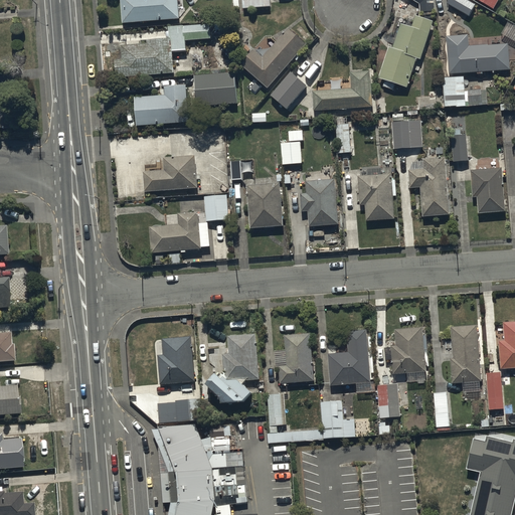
[(122,0),(124,22),(181,18),(179,0),(122,0)]
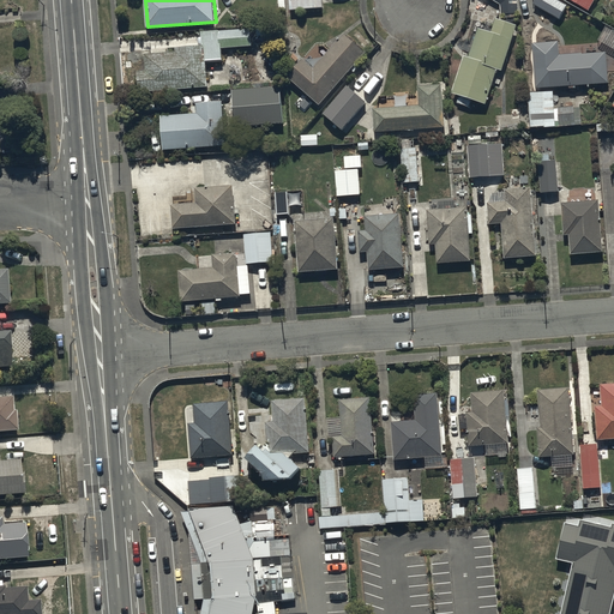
[(519,14),(517,0),(494,0),(500,4),(500,14),(519,14)]
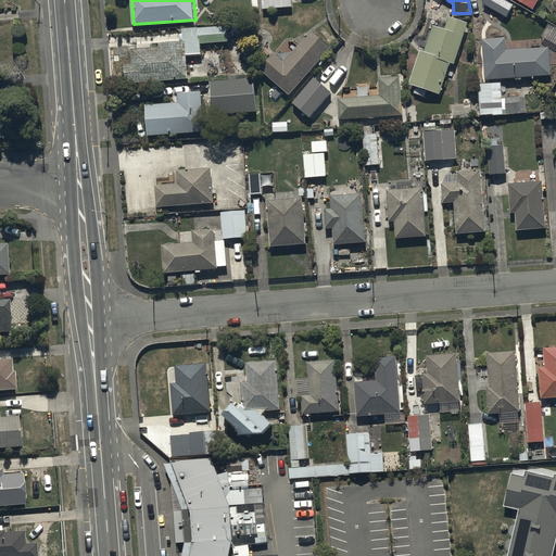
[(455,63),(469,23),(450,16),(445,28),(438,25),(428,53),(420,51),(409,84),(439,93),(450,61),(455,63)]
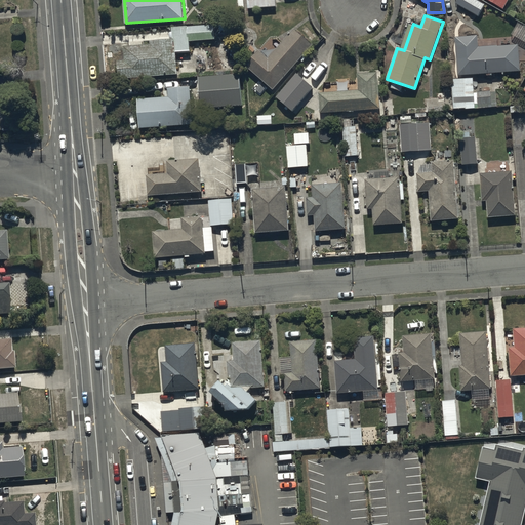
[(119,59),(120,78),(177,74),(176,51),(191,50),(190,41),(215,39),(214,24),(172,27),(173,39),(144,41),(144,44),(124,46),(125,59),(119,59)]
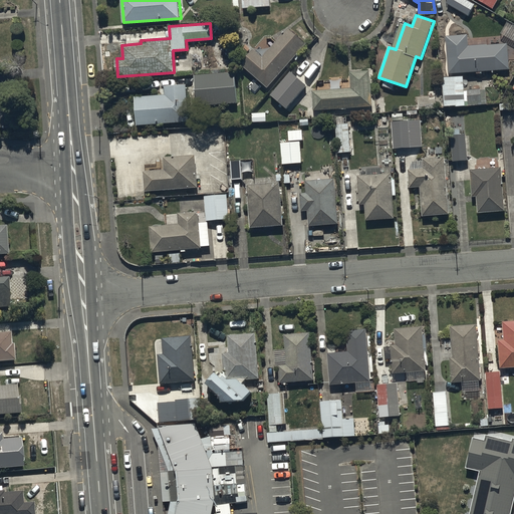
[(265,57),(254,48),(240,65),(268,89),(307,43),(290,28),(265,57)]
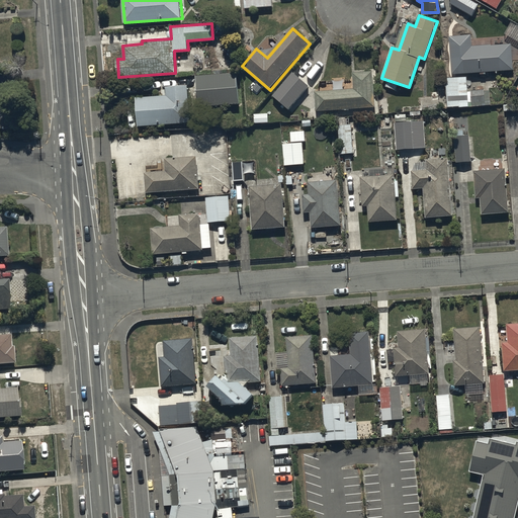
[(471,34),(450,36),(452,73),(514,69),(512,44),(472,47),(471,34)]
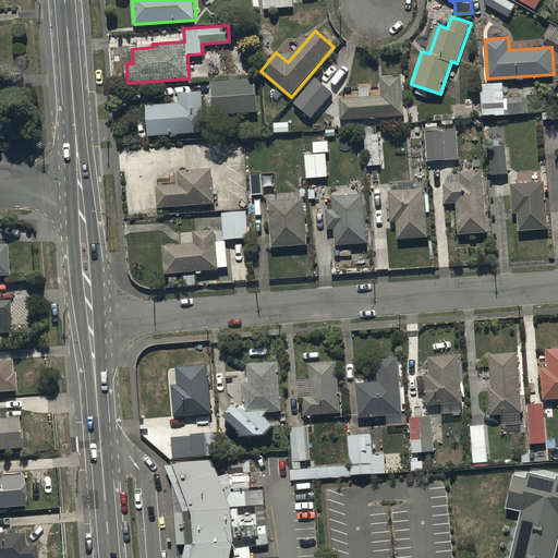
[(340,98),(342,120),(405,116),(402,76),(380,79),(381,95),(340,98)]
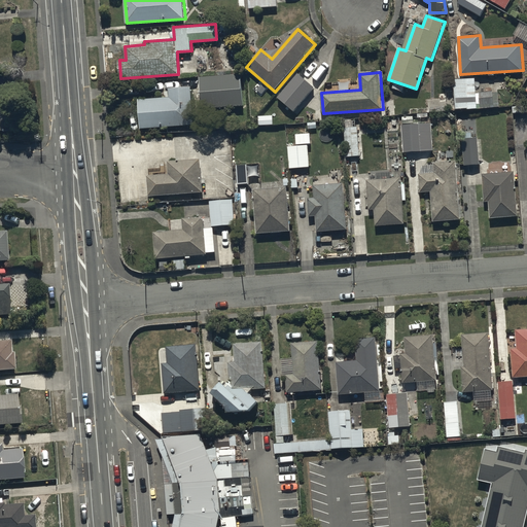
[(319,91),(299,73),(279,97),(299,114),(319,91)]
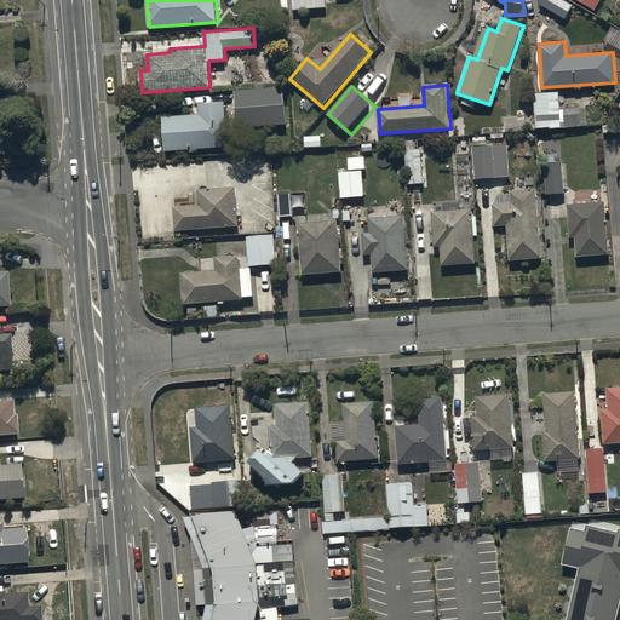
[(285,87),(236,90),(237,127),(287,125),(285,87)]
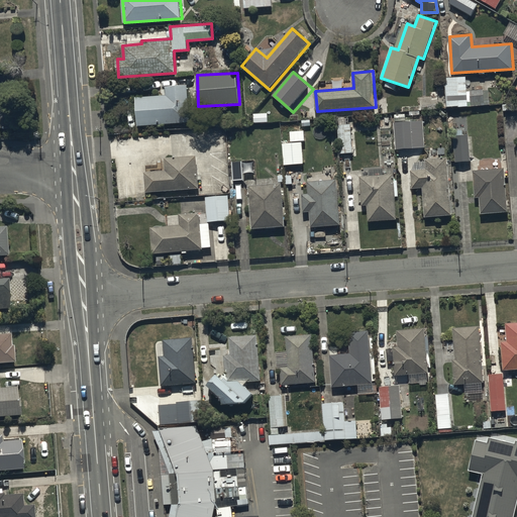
[(467,76),(445,78),(447,106),(458,105),(458,108),(469,107),(467,76)]
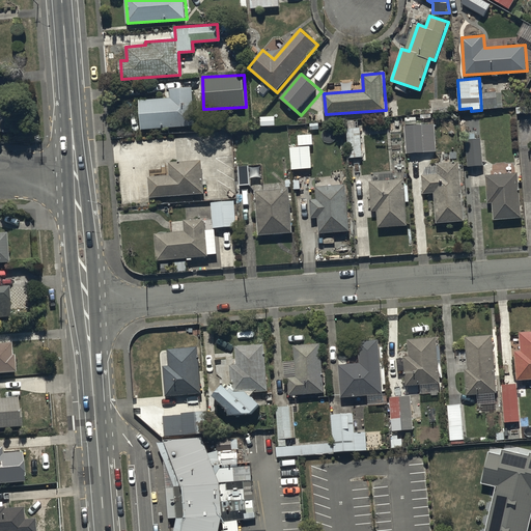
[(139,100),(141,129),(196,124),(193,88),(171,90),(171,98),(139,100)]
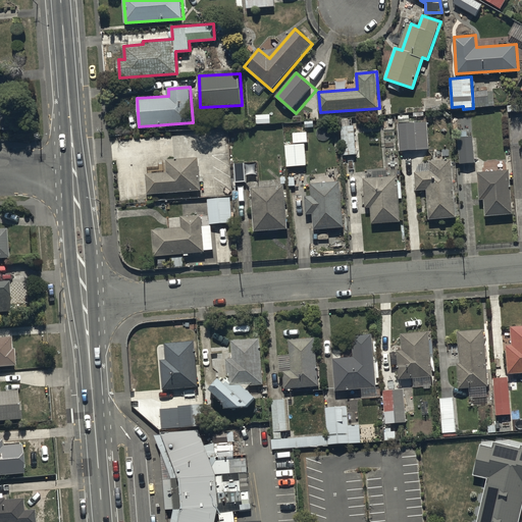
[(492,90),(475,91),(476,107),(493,105),(492,90)]
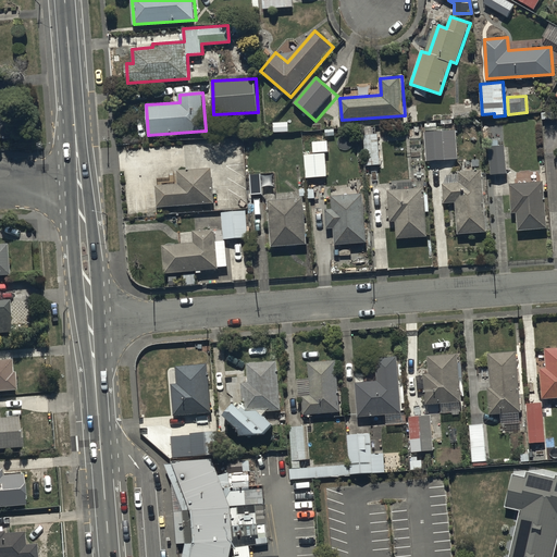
[(288,122),(273,122),(273,132),(288,132),(288,122)]
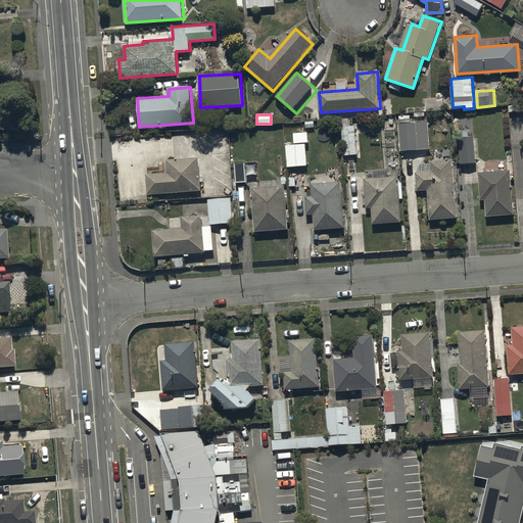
[(350,119),(338,120),(342,155),(358,153),(354,127),(351,127),(350,119)]
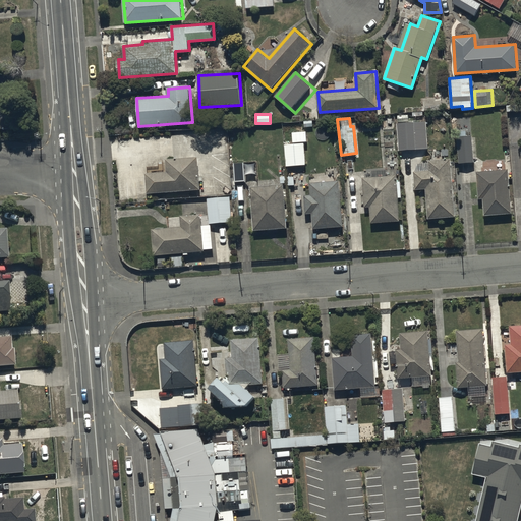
[(427,122),(398,123),(398,150),(428,149),(427,122)]
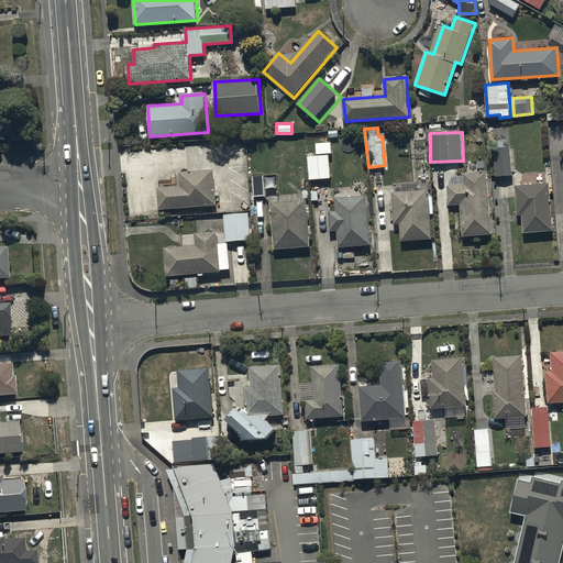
[(512,176),(510,146),(496,147),(497,177),(512,176)]
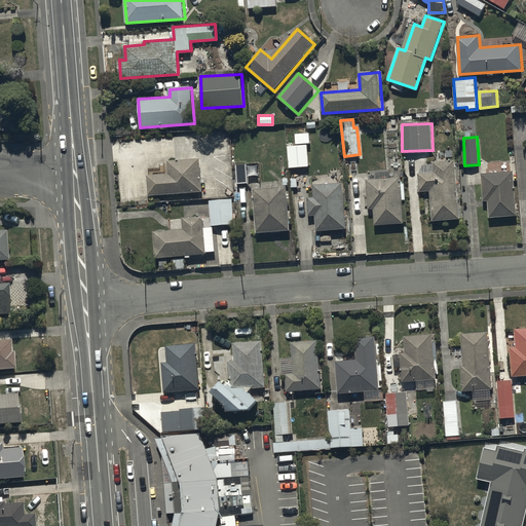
[(307,144),(288,145),(290,167),(309,166),(307,144)]
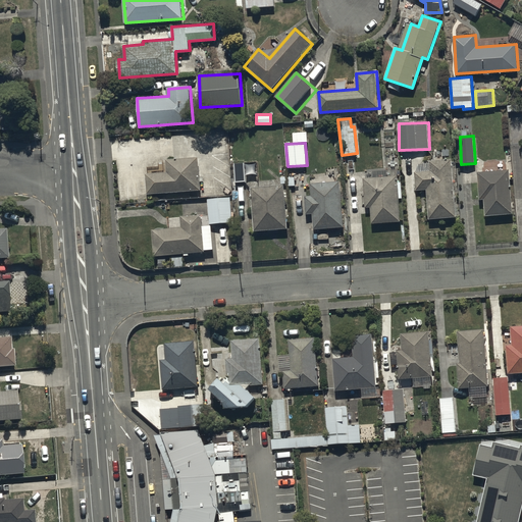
[(147,173),(147,193),(202,191),(201,158),(168,159),(168,173),(147,173)]
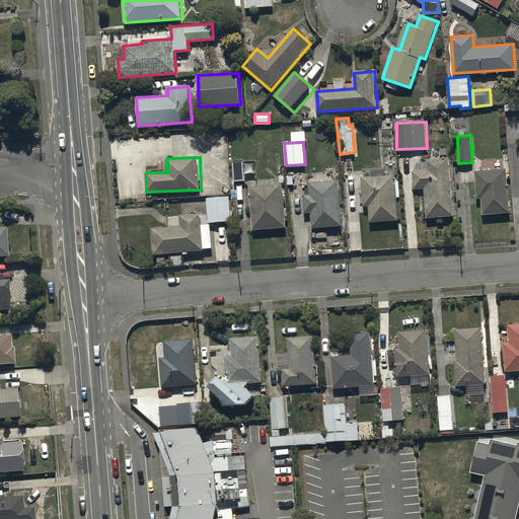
[(427,160),(427,161),(417,162),(417,170),(413,171),(415,189),(424,188),(427,217),(453,215),(448,158),(427,160)]
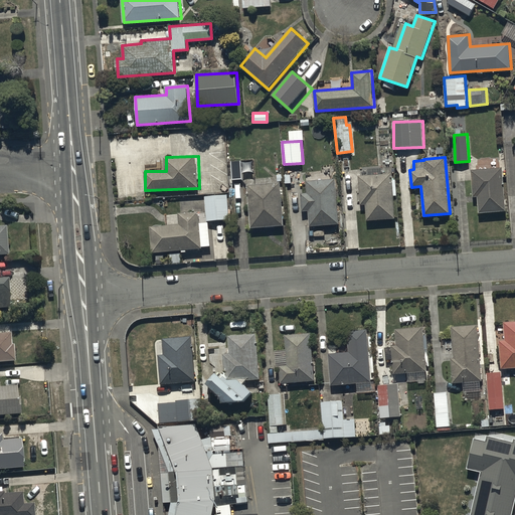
[(242,161),(228,162),(230,180),(243,180),(242,161)]
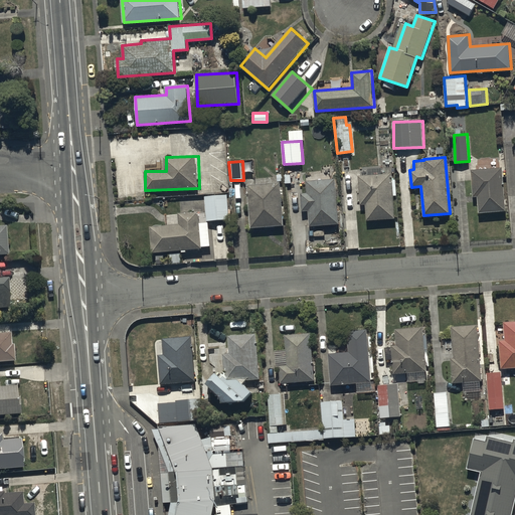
[(506,211),(502,167),(472,170),(474,197),(478,197),(479,213),(506,211)]
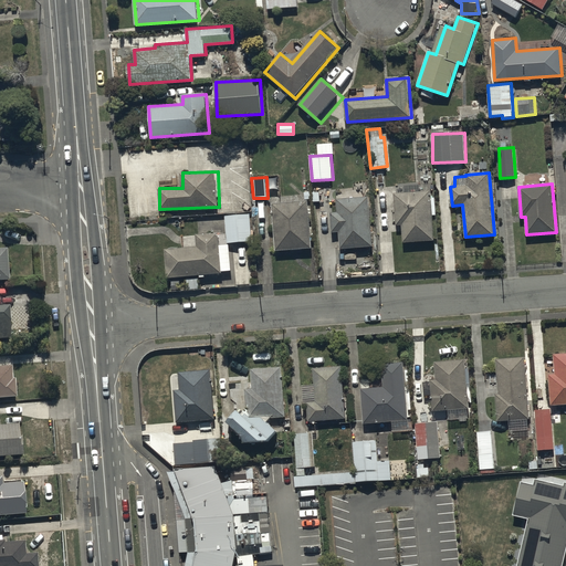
[(395,194),(396,211),(391,211),(392,223),(396,223),(396,226),(402,224),(404,241),(433,240),(431,191),(428,191),(395,194)]
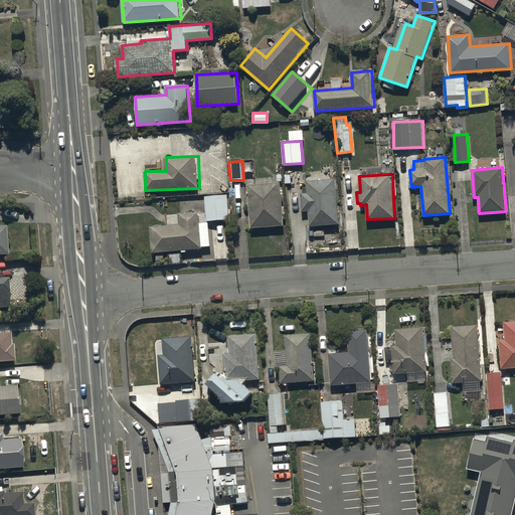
[(339,223),(335,179),(307,181),(308,194),(302,194),(303,211),(309,211),(311,225),(339,223)]
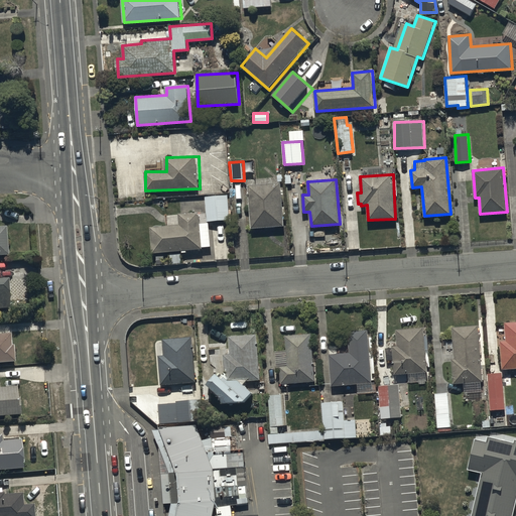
[(284,227),(280,182),(247,185),(251,230),(284,227)]
